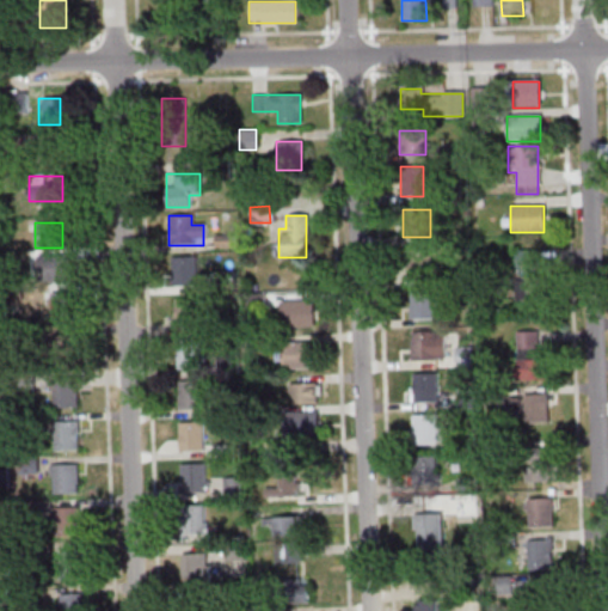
[(406,279),(429,279),(429,250),(406,250),(406,279)]
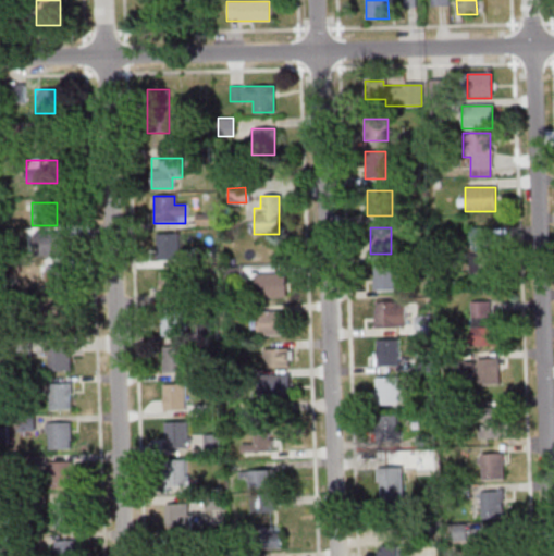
[(470,275),(490,275),(490,252),(491,252),(491,227),(470,227),(470,275)]
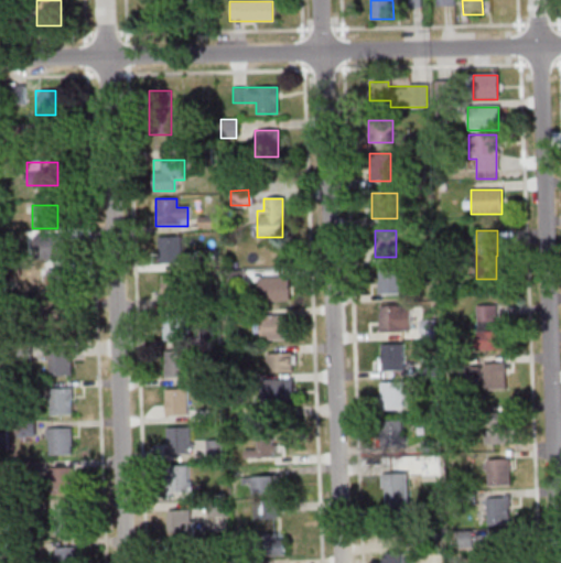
[(33,258),(63,258),(63,235),(33,235),(33,258)]
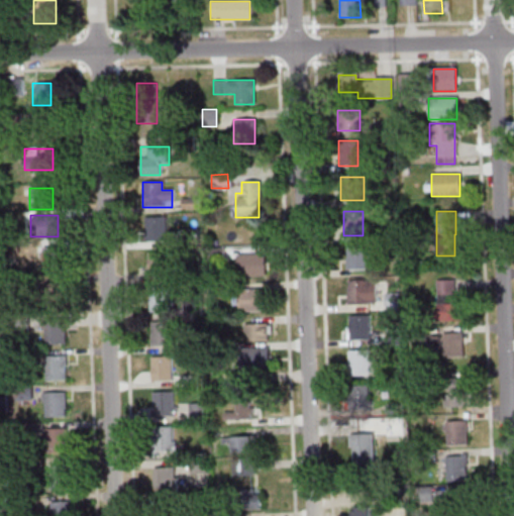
[(166,241),(166,217),(144,217),(144,241),(166,241)]
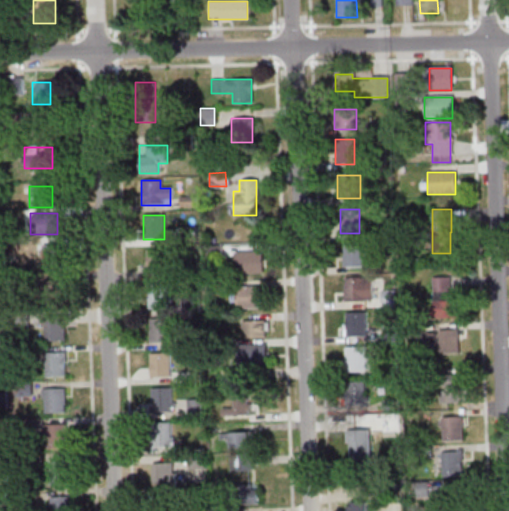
[(342,243),(342,267),(363,267),(362,243),(342,243)]
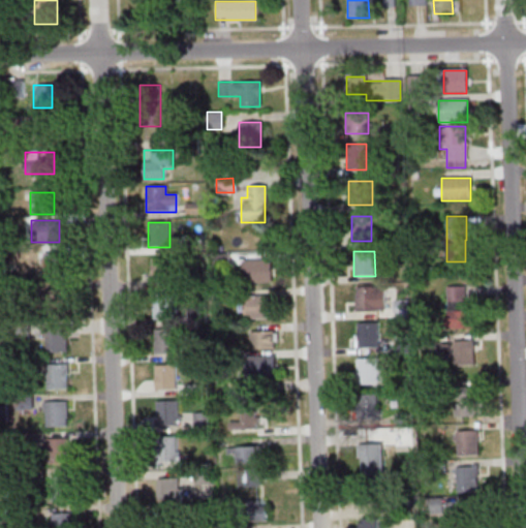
[(37,254),(37,278),(65,278),(65,254),(37,254)]
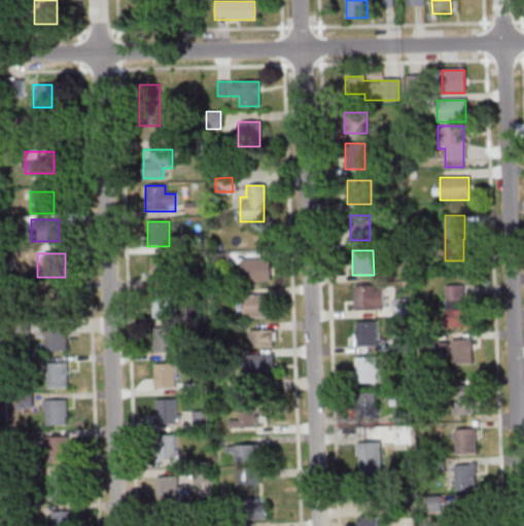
[(149,284),(174,284),(174,257),(149,257),(149,284)]
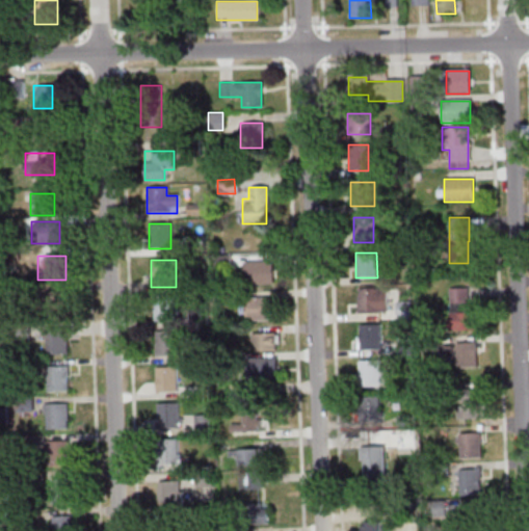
[(242,262),(242,285),(271,285),(271,262),(242,262)]
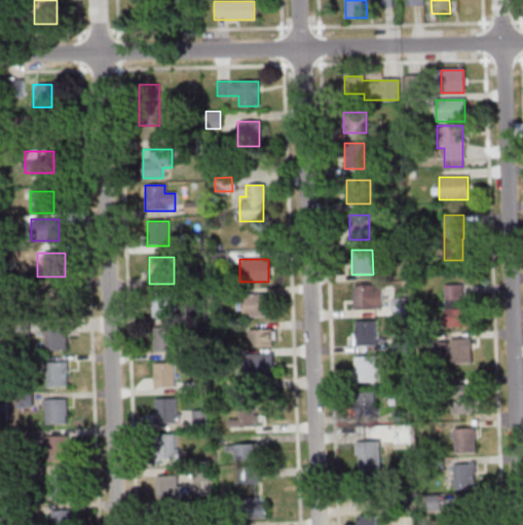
[(381,309),(381,286),(352,286),(352,309),(381,309)]
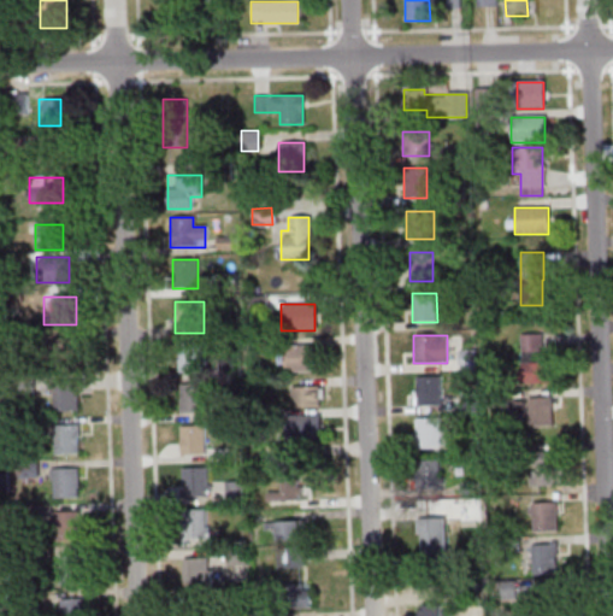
[(549,383),(549,353),(540,353),(540,335),(519,335),(519,383),(549,383)]
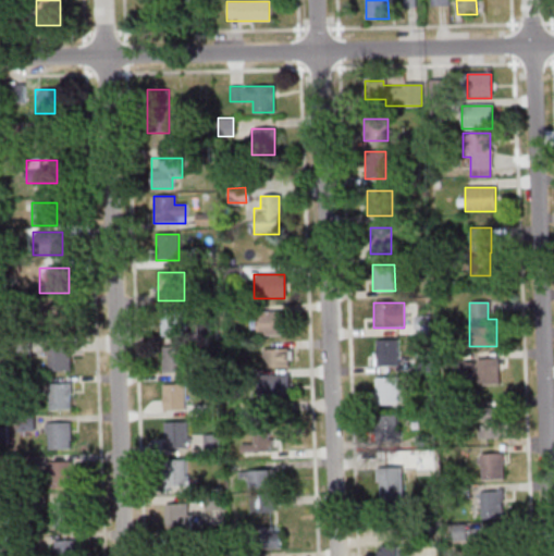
[(75,305),(42,305),(42,328),(75,328),(75,305)]
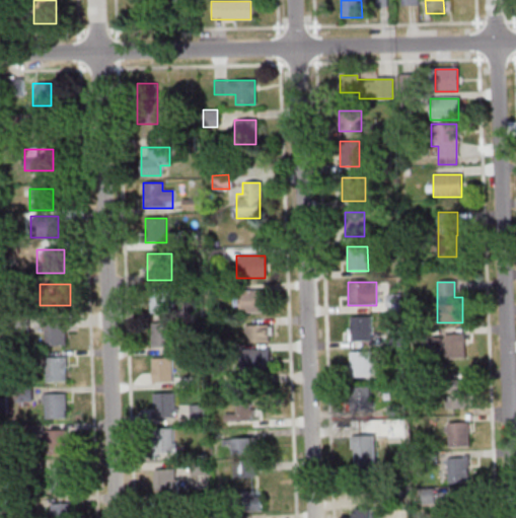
[(172,310),(172,289),(148,289),(148,310),(172,310)]
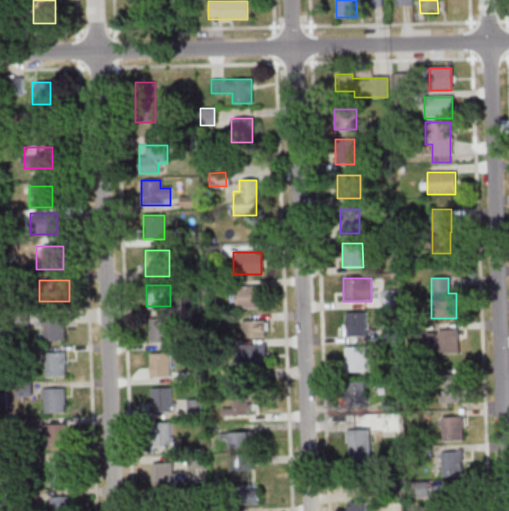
[(260,308),(260,286),(234,286),(234,308),(260,308)]
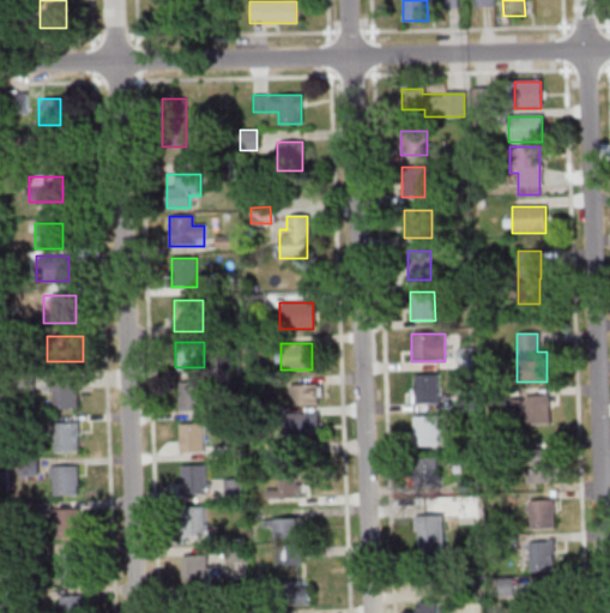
[(457,367),(467,367),(467,350),(457,350),(457,367)]
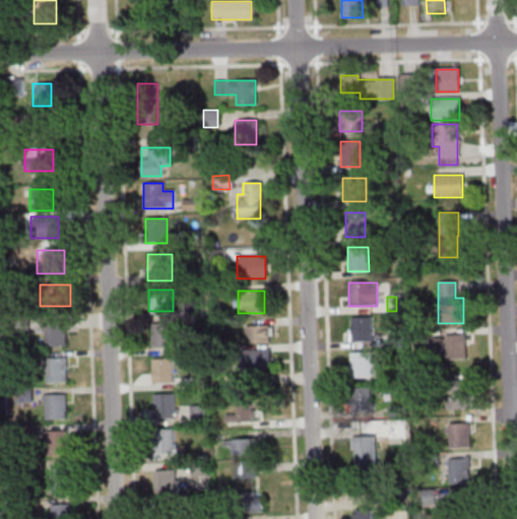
[(370,317),(349,317),(349,342),(370,342),(370,317)]
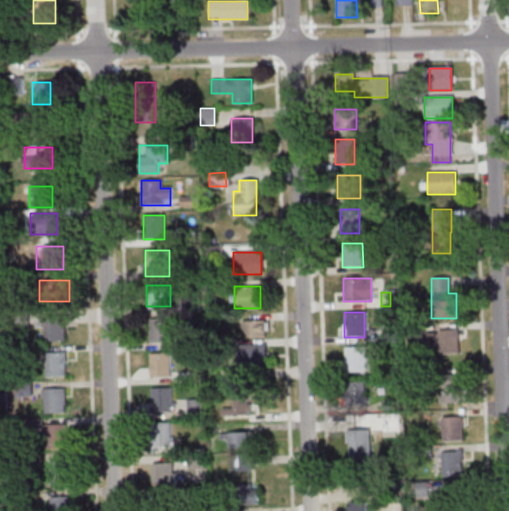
[(63,317),(42,317),(42,342),(63,342),(63,317)]
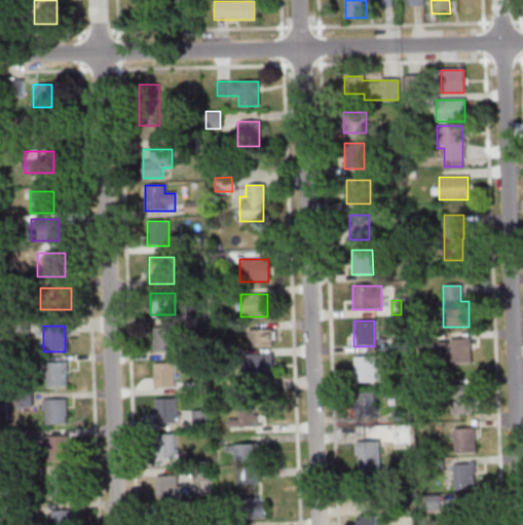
[(153,352),(176,352),(176,330),(153,330),(153,352)]
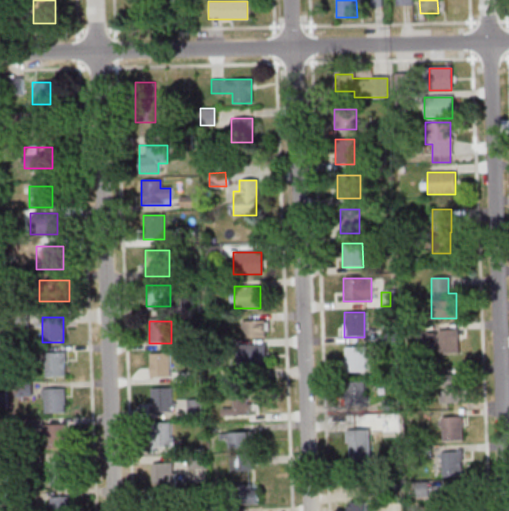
[(240,337),(266,337),(266,321),(240,321),(240,337)]
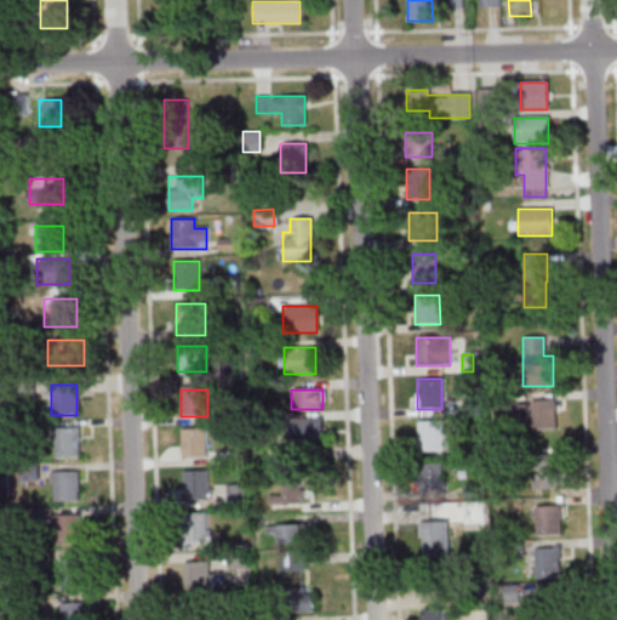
[(553,400),(515,400),(515,420),(529,420),(529,430),(553,430),(553,400)]
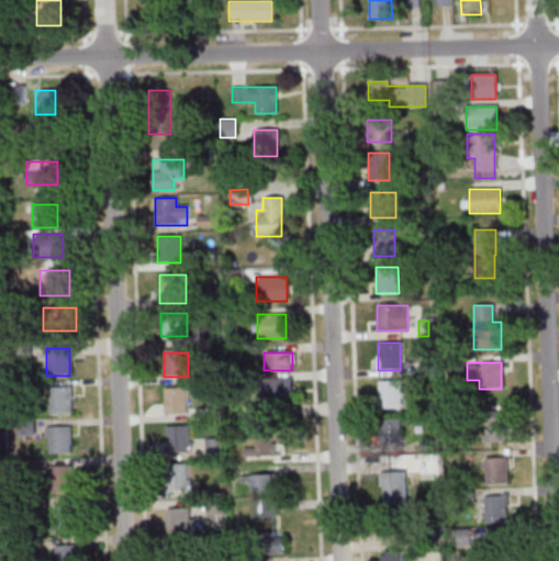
[(268,379),(268,400),(292,400),(292,378),(268,379)]
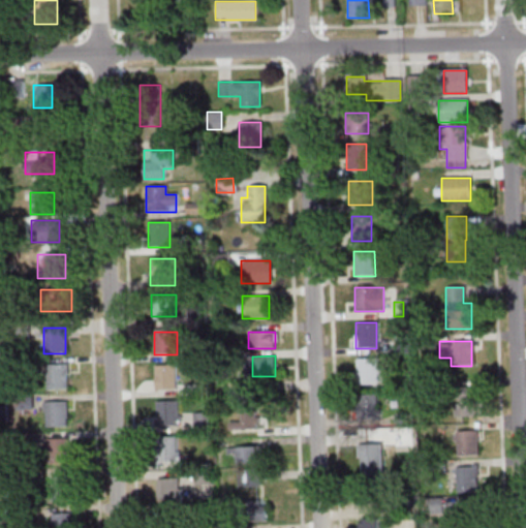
[(383,383),(383,359),(351,359),(351,383),(383,383)]
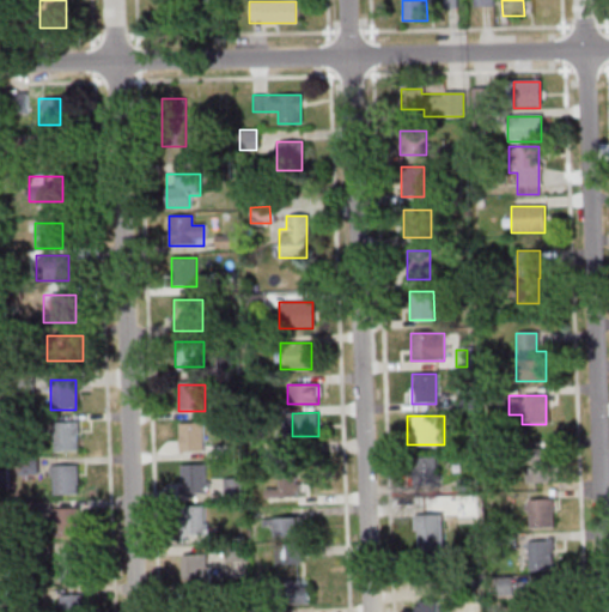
[(75,452),(75,422),(52,422),(52,452),(75,452)]
